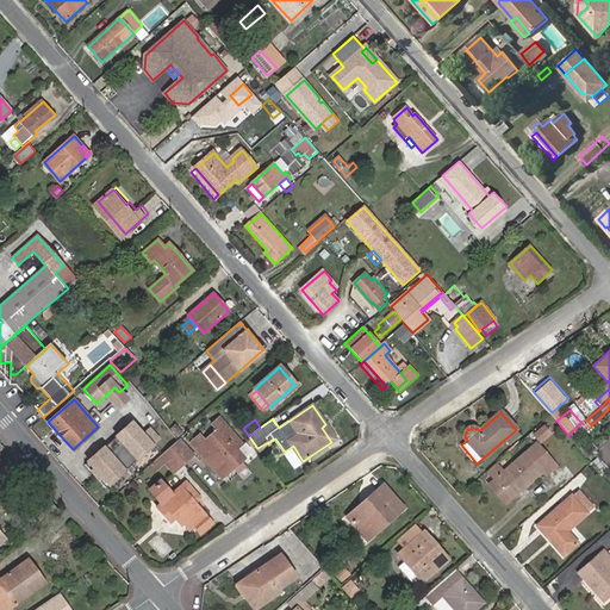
[(86,464),(107,486),(161,440),(149,427),(143,433),(132,422),(86,464)]
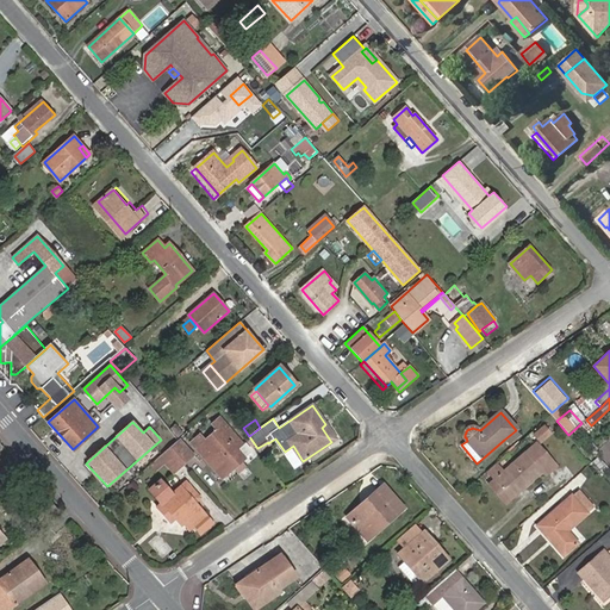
[(244,462),(248,459),(240,448),(243,444),(225,424),(207,440),(203,434),(193,442),(225,479),(236,470),(244,462)]
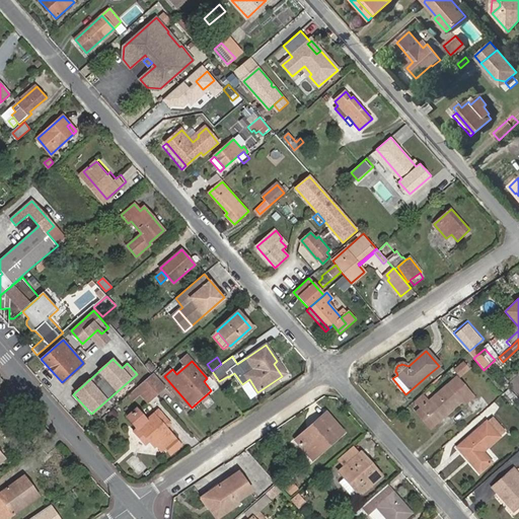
[(282,376),(286,373),(277,361),(274,364),(282,376)]
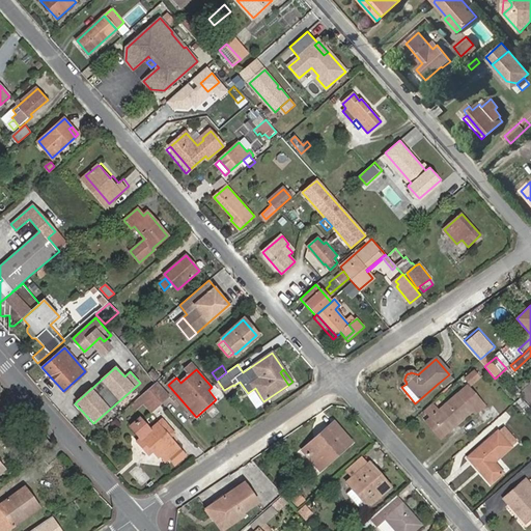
[(439,383),(444,389),(453,380),(449,374),(439,383)]
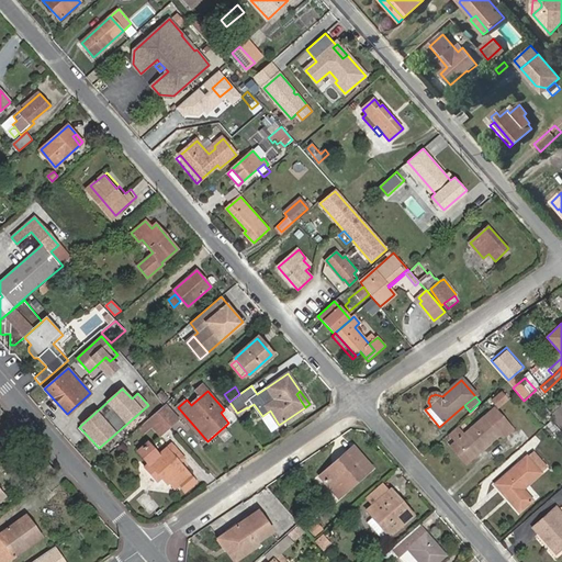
[(170,426),(179,419),(168,406),(159,413),(170,426)]
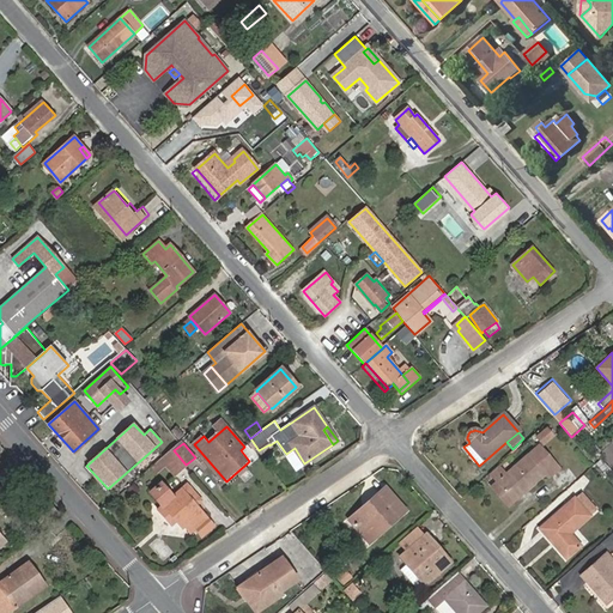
[(529,486),(544,473),(556,462),(540,444),(507,473),(497,481),(511,498),(526,484),(529,486)]
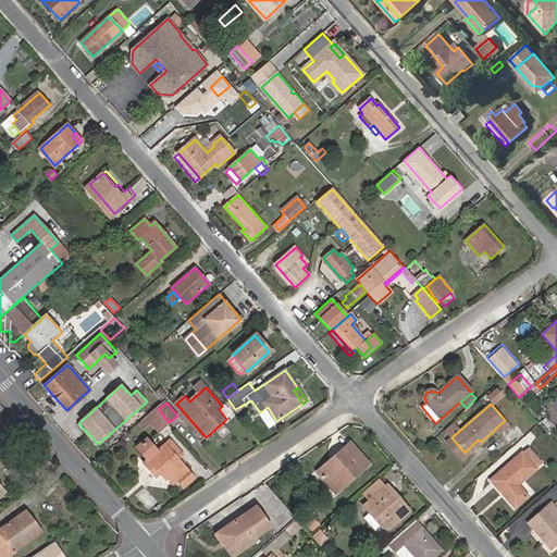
[(151,423),(159,432),(169,422),(158,409),(147,419),(151,423)]
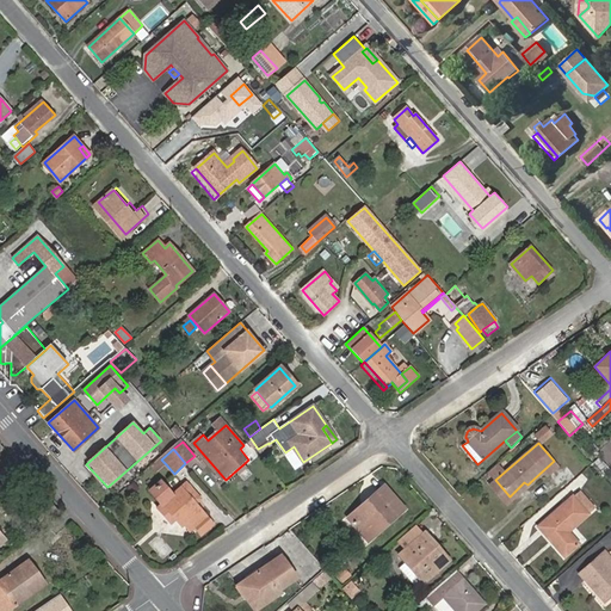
[(154,466),(158,470),(166,464),(161,460),(154,466)]
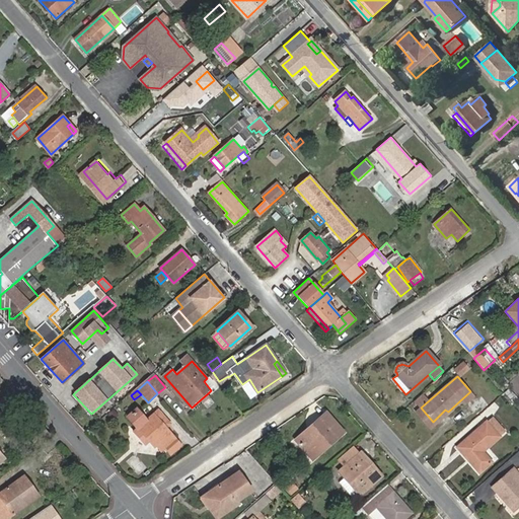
[(460,400),(463,404),(473,395),(470,391),(460,400)]
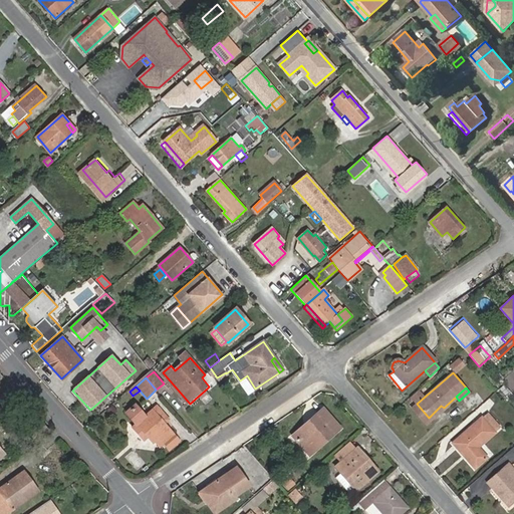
[(199,396),(202,400),(209,394),(206,390),(199,396)]
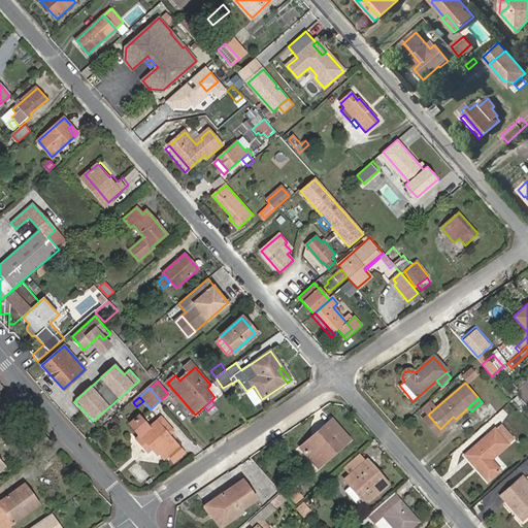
[(430,401),(422,408),(428,415),(436,407),(430,401)]
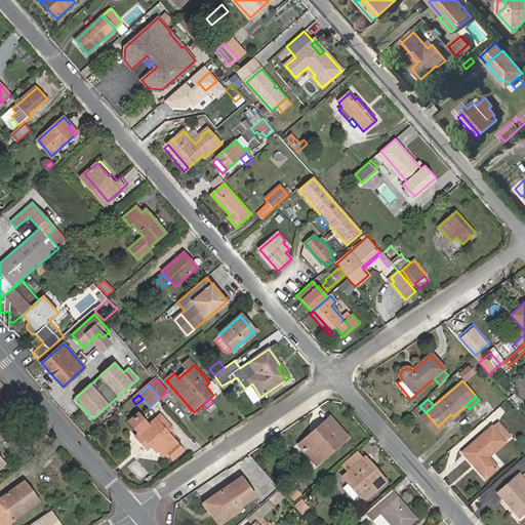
[(422,415),(437,432),(453,416),(450,414),(438,427),(426,412),(422,415)]
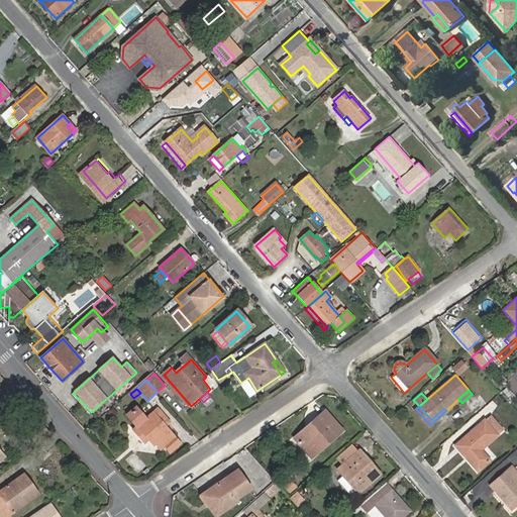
[(175,437),(165,425),(152,412),(145,419),(136,408),(128,415),(137,426),(148,439),(154,446),(157,444),(161,449),(166,446),(175,437)]
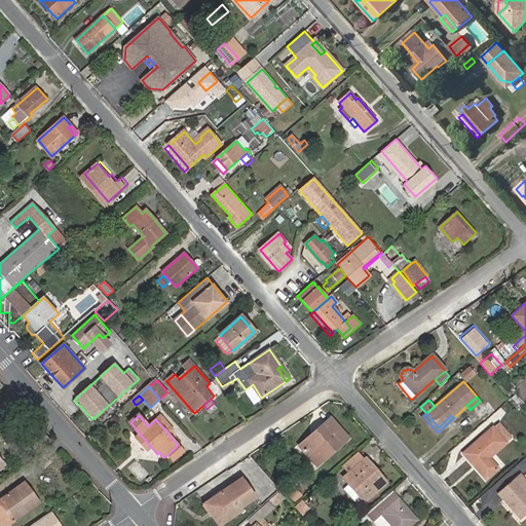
[(167,433),(172,428),(160,415),(155,419),(167,433)]
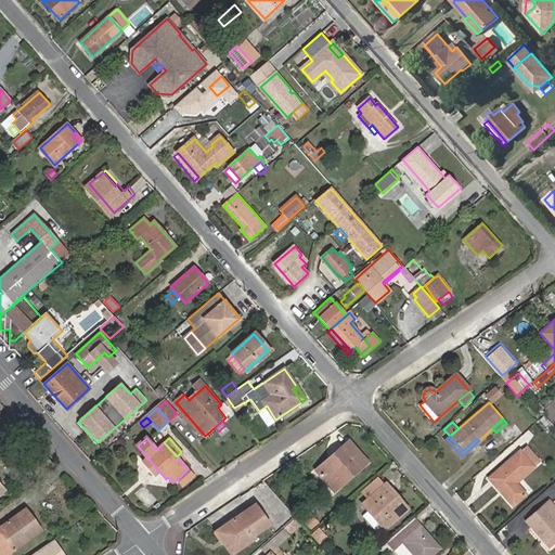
[(317,470),(334,490),(366,462),(349,441),(317,470)]
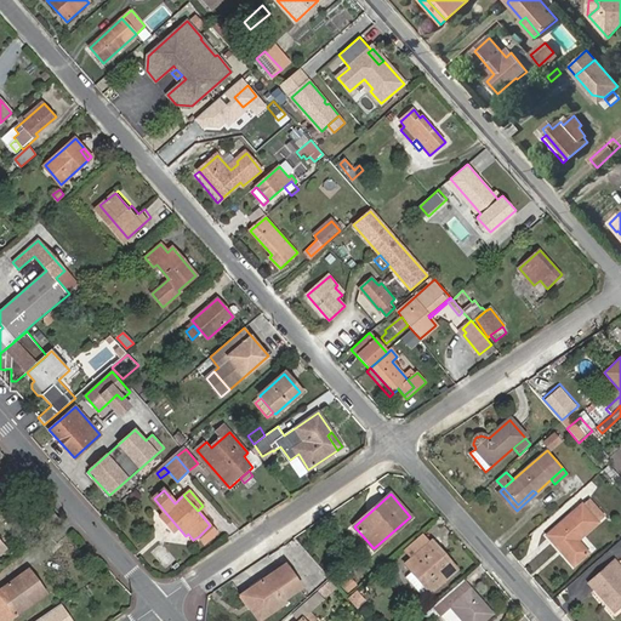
[(587,552),(577,539),(603,516),(590,500),(584,505),(582,503),(547,535),(574,564),(587,552)]
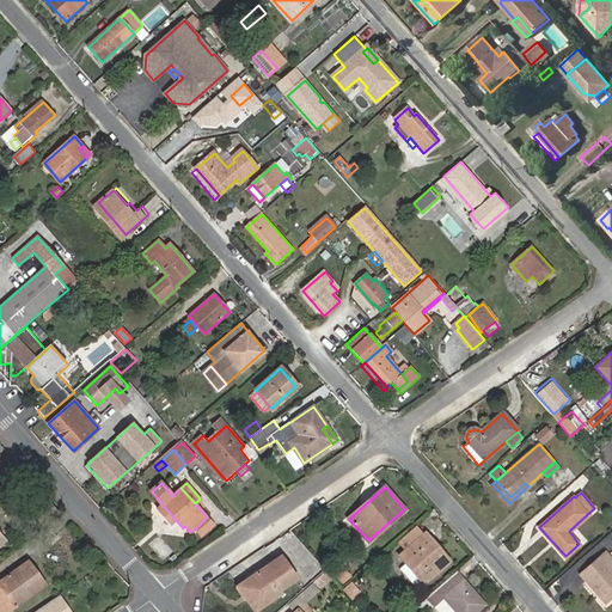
[(35,516),(43,527),(59,513),(50,503),(35,516)]
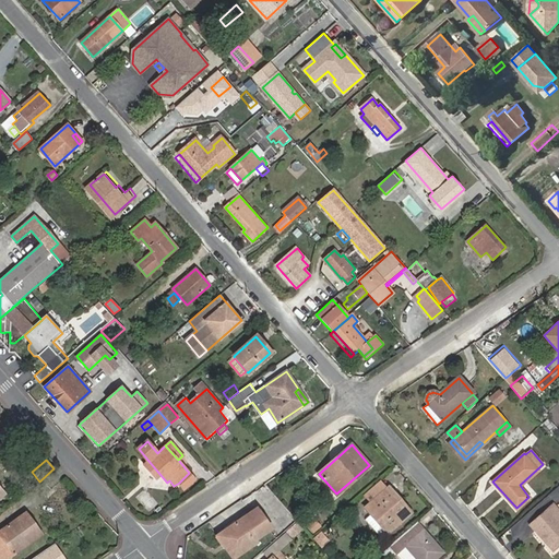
[(144,465),(156,479),(161,475),(149,461),(144,465)]
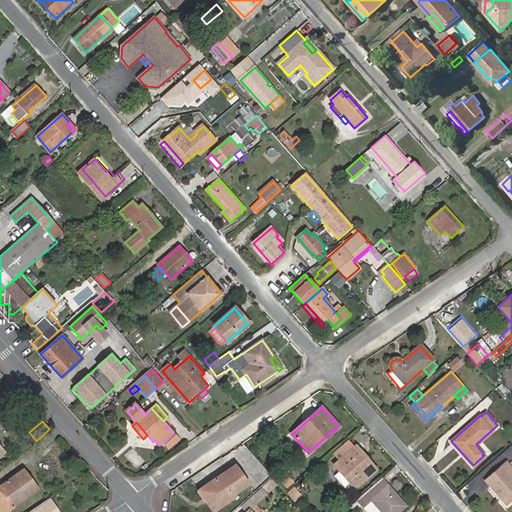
[(164,442),(170,449),(179,441),(173,433),(164,442)]
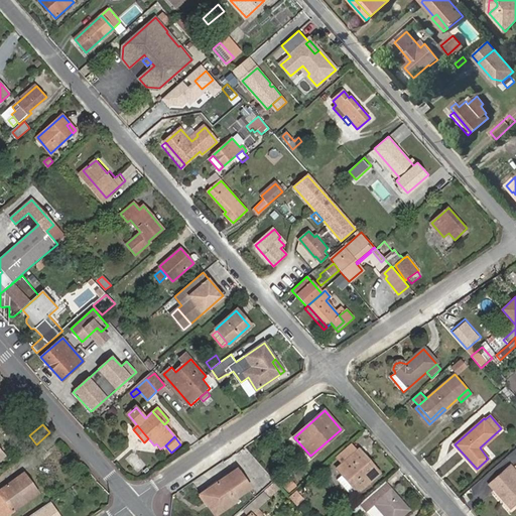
[(351,443),(336,457),(342,464),(357,450),(351,443)]
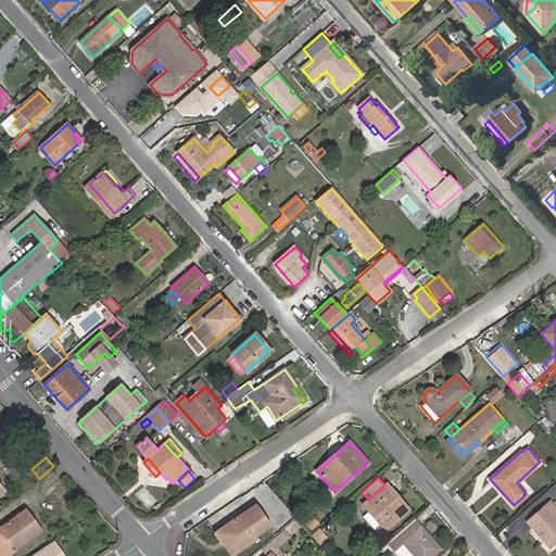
[(363,505),(384,530),(408,509),(402,502),(400,504),(391,493),(393,491),(387,484),(384,485),(368,500),(363,505)]
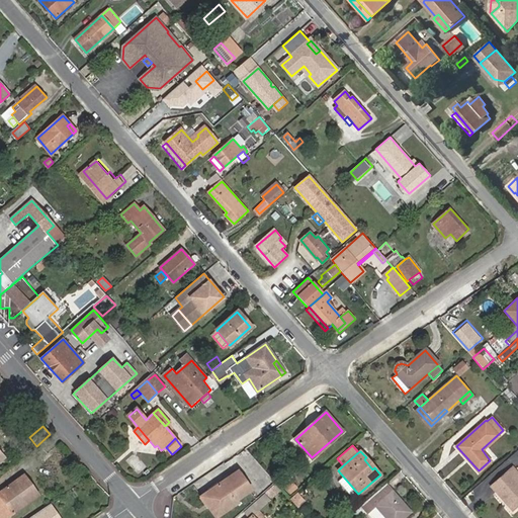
[(374,467),(366,457),(364,459),(372,469),(374,467)]
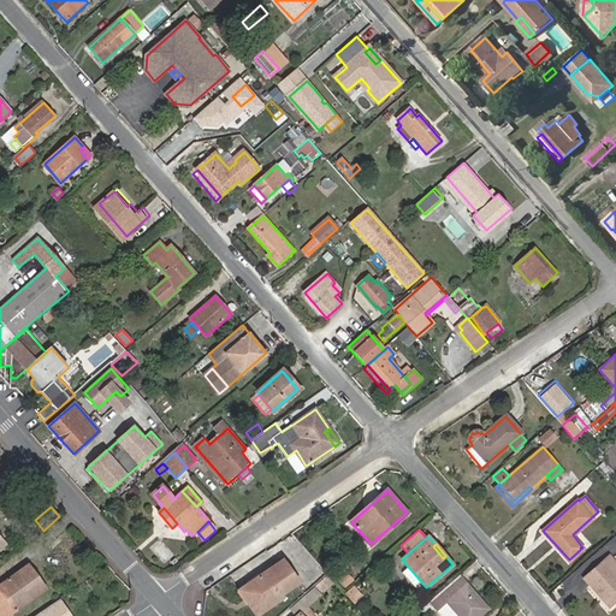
[(615,562),(610,556),(585,579),(599,594),(603,592),(612,603),(615,599),(615,562)]
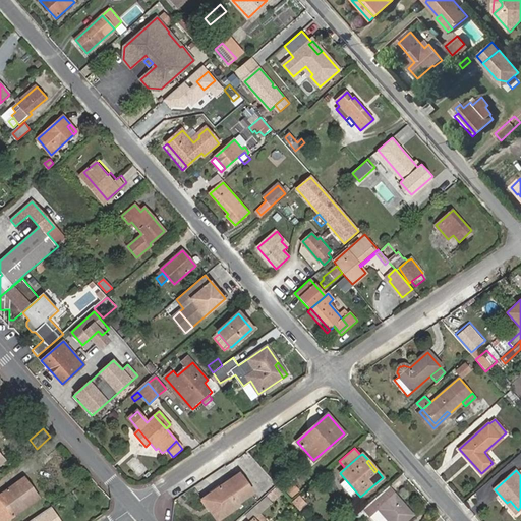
[(219,520),(239,507),(238,505),(253,495),(241,475),(205,501),(218,520),(219,520)]
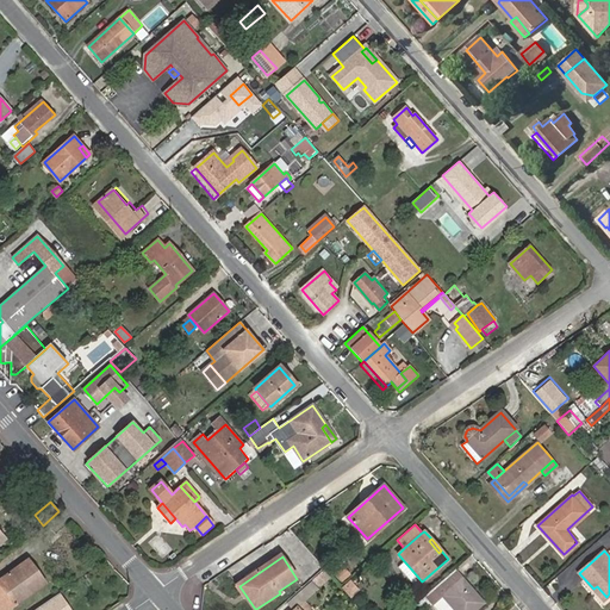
[(7,609),(45,584),(29,560),(0,579),(0,601),(6,609),(7,609)]
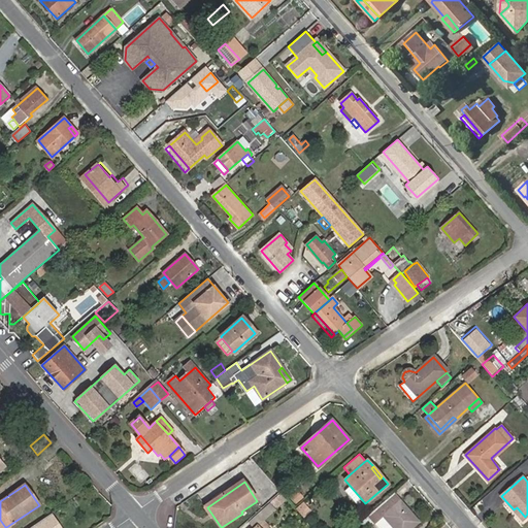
[(408,527),(410,527),(418,521),(394,493),(367,517),(373,525),(376,525),(378,527),(408,527)]
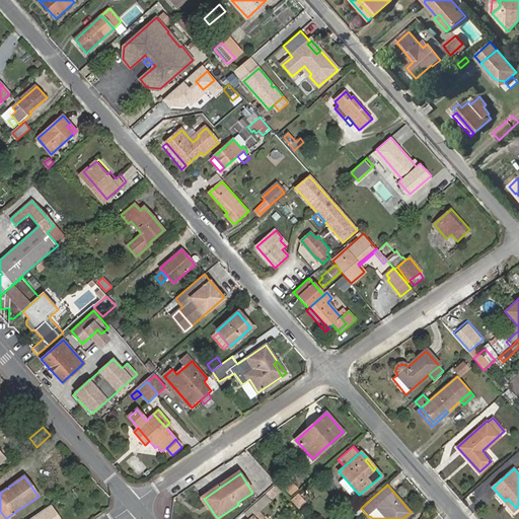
[(253,518),(252,517),(267,505),(262,499),(243,514),(246,518),(253,518)]
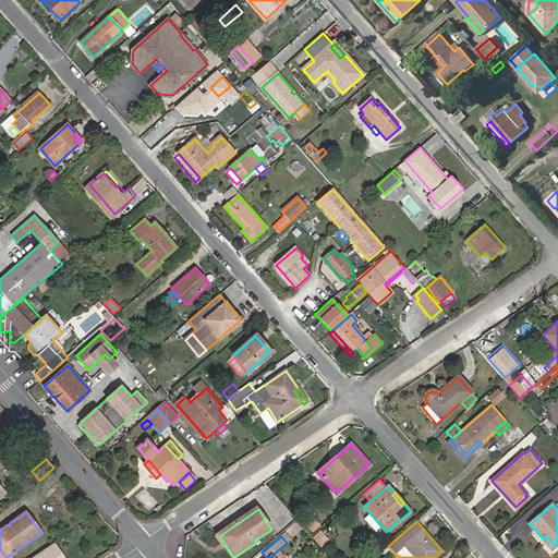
[(552,549),(555,546),(546,536),(543,538),(552,549)]
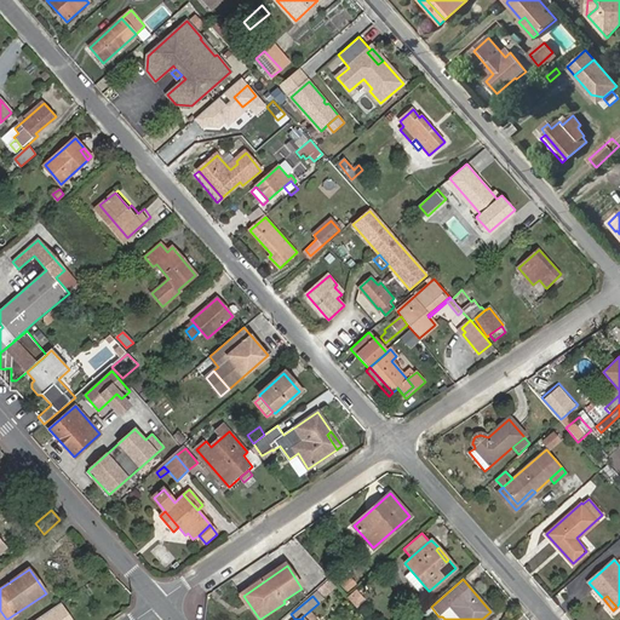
[(72,619),(61,603),(57,606),(65,619),(72,619)]
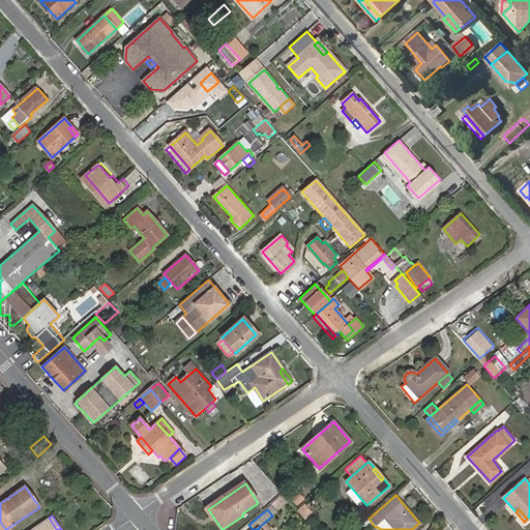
[(56,529),(49,518),(30,529),(56,529)]
